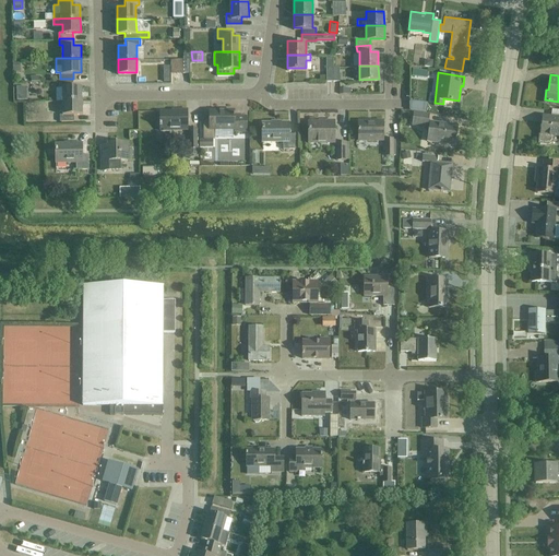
[(73,79),(60,79),(60,85),(55,85),(56,99),(63,99),(82,98),(81,85),(73,85),(73,79)]
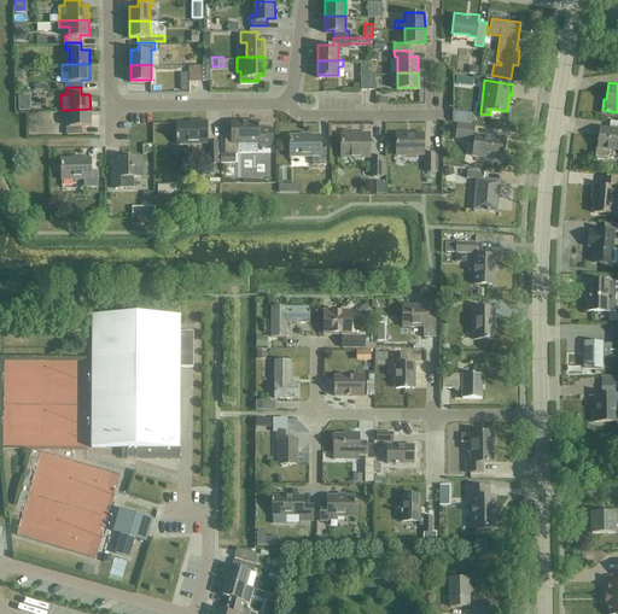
[(25,91),(15,91),(15,107),(25,107),(25,91)]
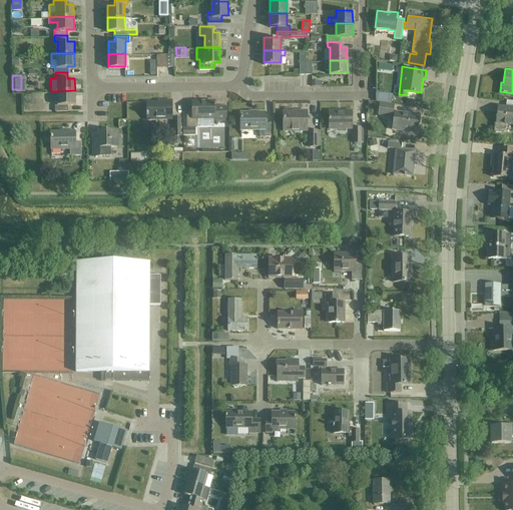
[(394,92),(377,89),(376,99),(392,101),(394,92)]
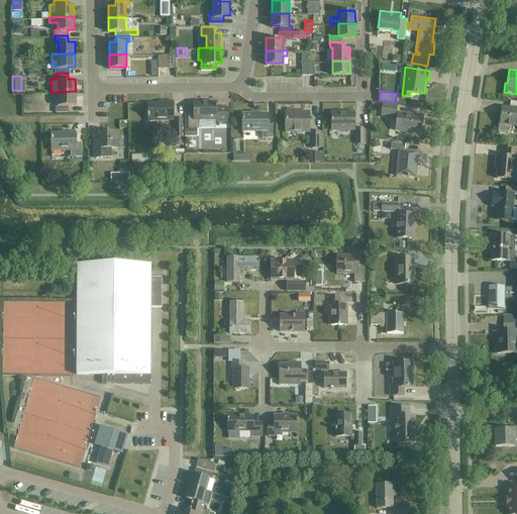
[(76,91),(59,92),(59,104),(56,104),(56,110),(69,110),(69,104),(76,104),(76,91)]
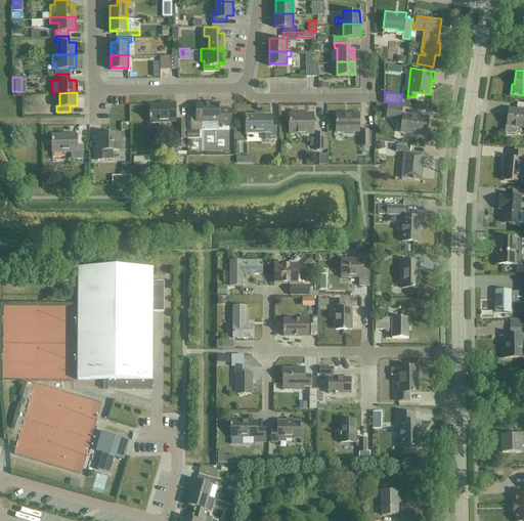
[(175,101),(150,102),(150,120),(176,120),(175,101)]
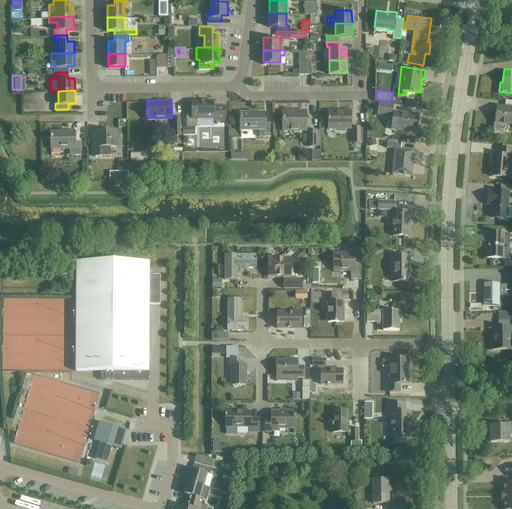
[(186,109),(186,125),(183,125),(183,133),(196,133),(196,125),(197,125),(197,117),(216,117),(216,119),(226,119),(226,105),(215,104),(215,103),(214,103),(214,99),(192,100),(192,109),(186,109)]
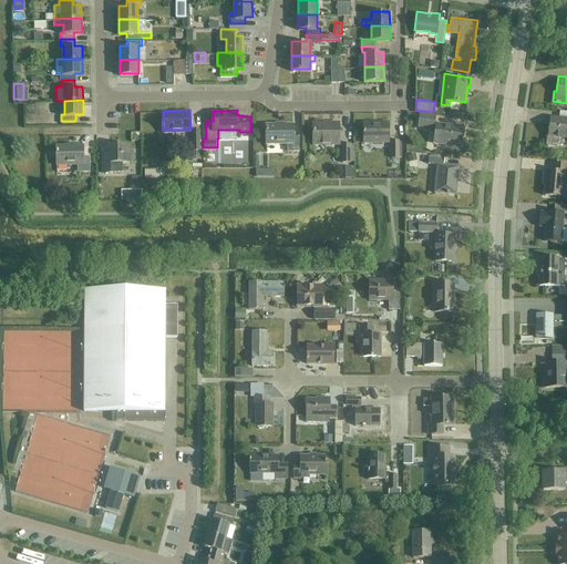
[(435,114),(420,112),(418,125),(433,126),(434,121),(435,114)]
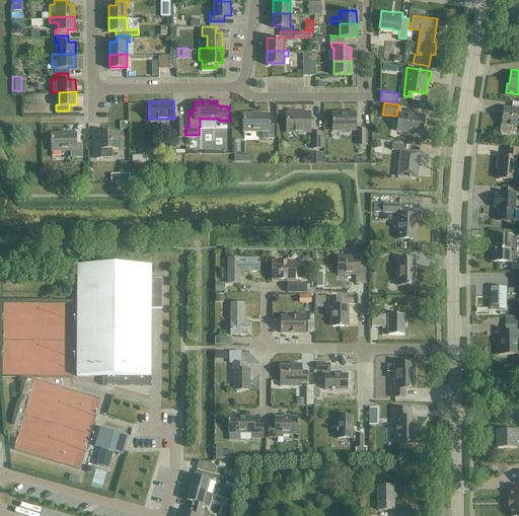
[(518,105),(512,105),(505,104),(504,112),(503,123),(502,123),(501,131),(510,132),(513,130),(514,124),(518,124),(518,105)]
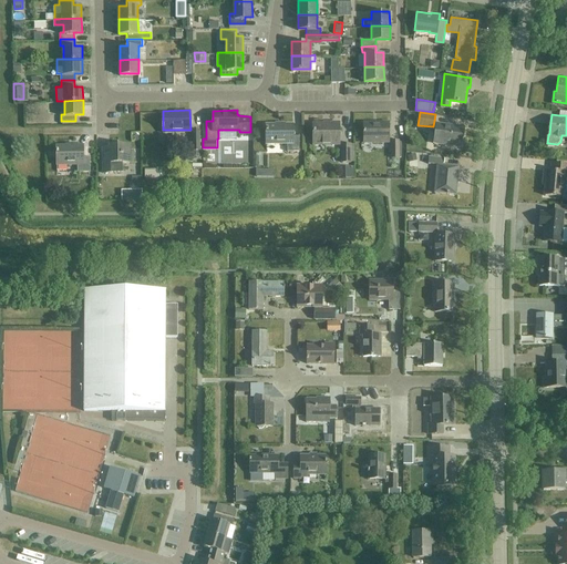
[(329,123),(313,123),(313,143),(339,143),(339,121),(329,121),(329,123)]
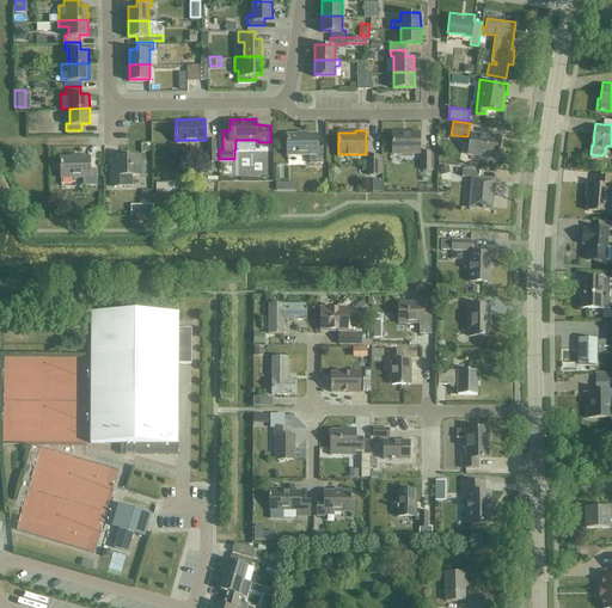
[(409,133),(392,133),(393,152),(420,152),(420,130),(409,130),(409,133)]
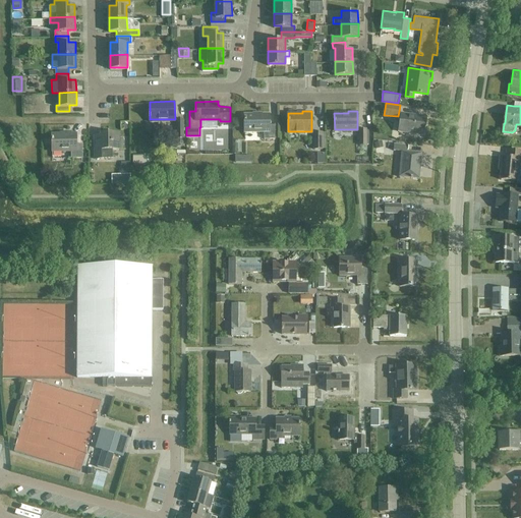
[(411,113),(401,111),(399,129),(423,132),(425,117),(411,115),(411,113)]
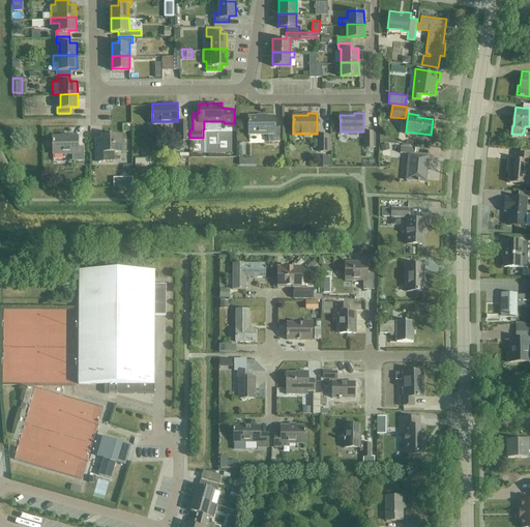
[(258,115),(249,115),(249,133),(269,133),(269,140),(281,140),(281,125),(273,125),(273,115),(266,115),(266,114),(258,114),(258,115)]
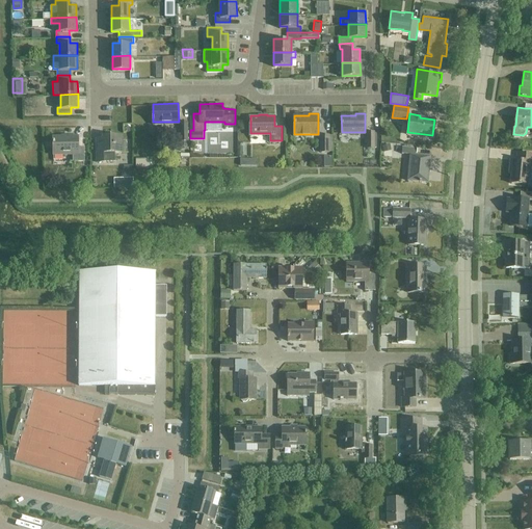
[(62,135),(53,135),(53,153),(73,152),(73,160),(84,159),(84,144),(78,144),(78,134),(70,135),(70,133),(62,133),(62,135)]
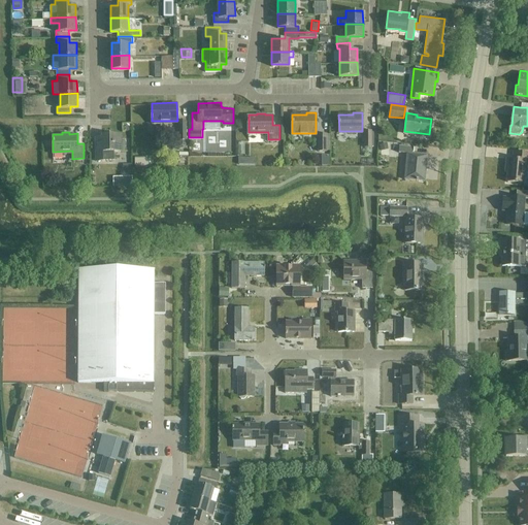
[(330,132),(326,132),(319,132),(319,150),(330,150),(330,132)]
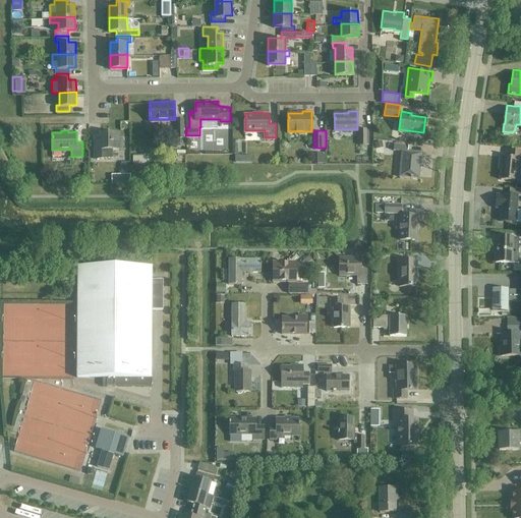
[(122,137),(119,137),(119,131),(101,131),(101,133),(95,133),(96,157),(102,157),(102,156),(112,156),(112,148),(119,148),(119,147),(122,147),(122,137)]
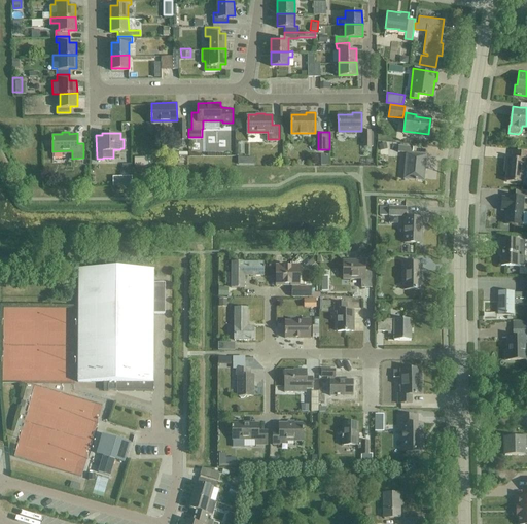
[(413,145),(398,143),(397,150),(406,150),(403,177),(424,179),(426,152),(412,151),(413,145)]
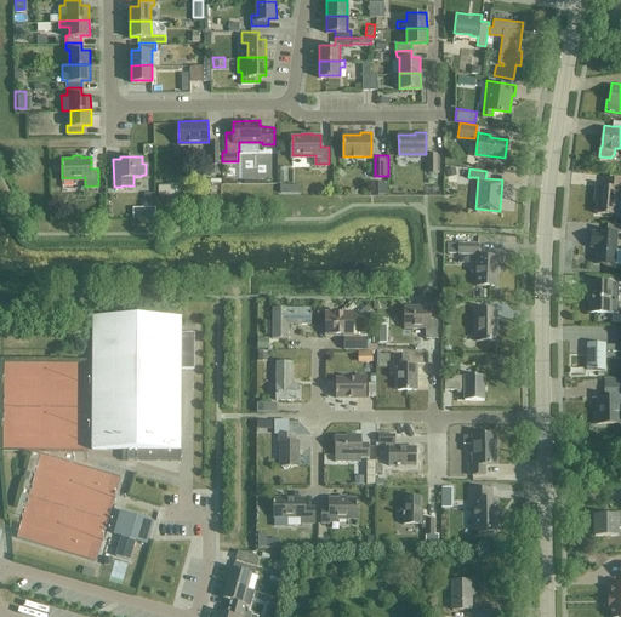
[(596,184),(594,194),(597,194),(596,211),(615,212),(620,212),(620,177),(604,176),(603,184),(596,184)]
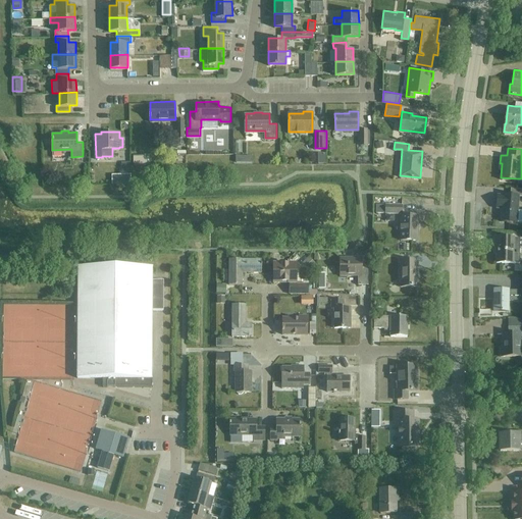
[(146,154),(134,154),(134,162),(147,162),(146,154)]
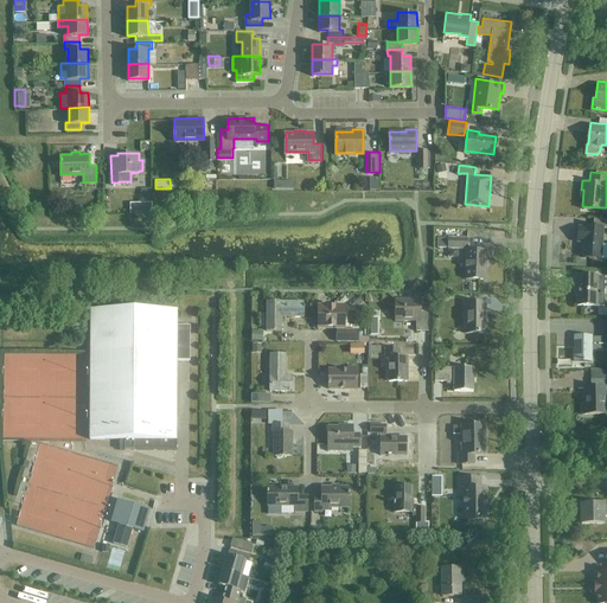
[(579,224),(577,235),(583,236),(582,255),(595,255),(600,256),(606,255),(606,242),(601,242),(602,225),(606,224),(606,217),(594,217),(594,224),(593,224),(585,224),(585,225),(579,224)]
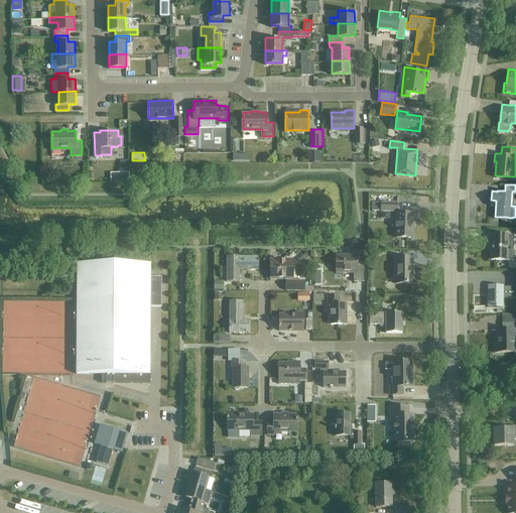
[(372,201),(372,208),(381,209),(397,210),(397,201),(381,201),(372,201)]
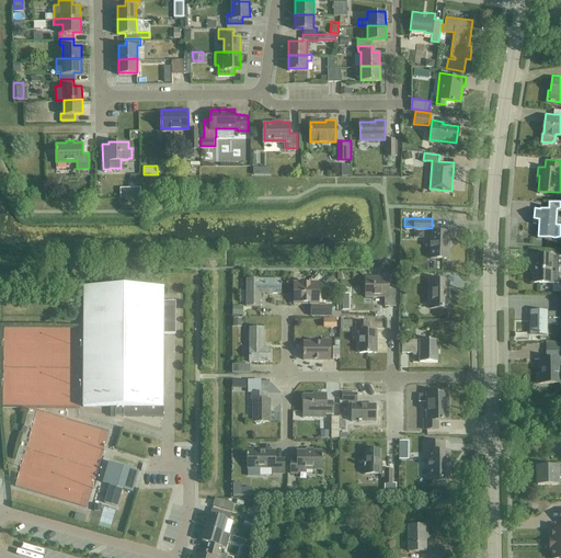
[(448,230),(432,229),(431,257),(448,257),(448,230)]
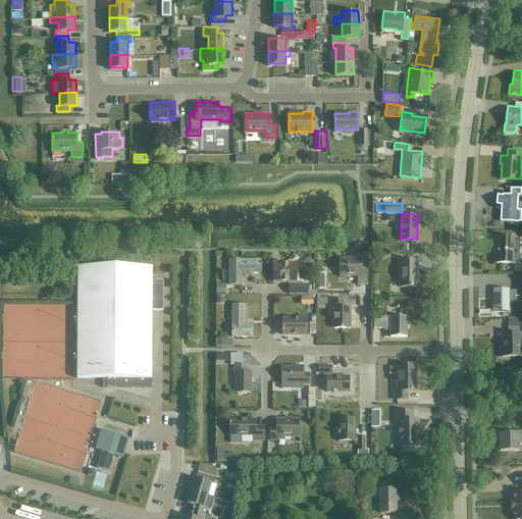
[(520,236),(513,236),(494,236),(494,245),(497,245),(497,260),(513,261),(520,261),(520,236)]
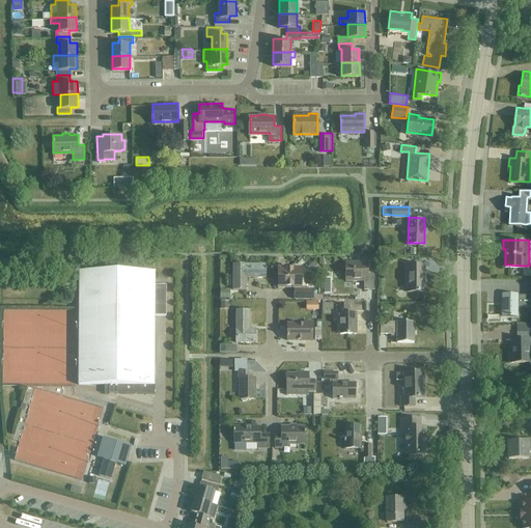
[(309,269),(315,262),(311,257),(304,262),(309,269)]
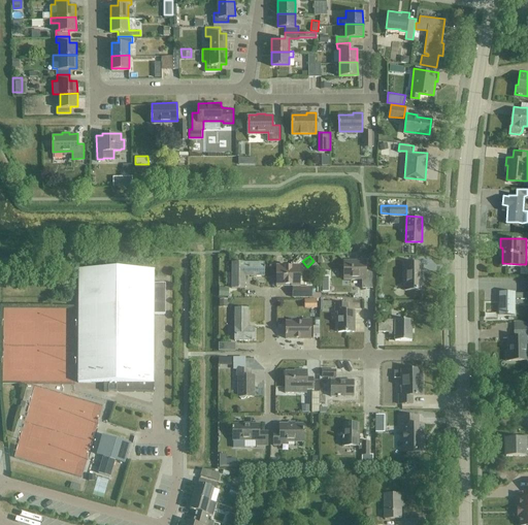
[(366,259),(343,259),(343,277),(362,276),(362,286),(372,286),(372,267),(366,267),(366,259)]
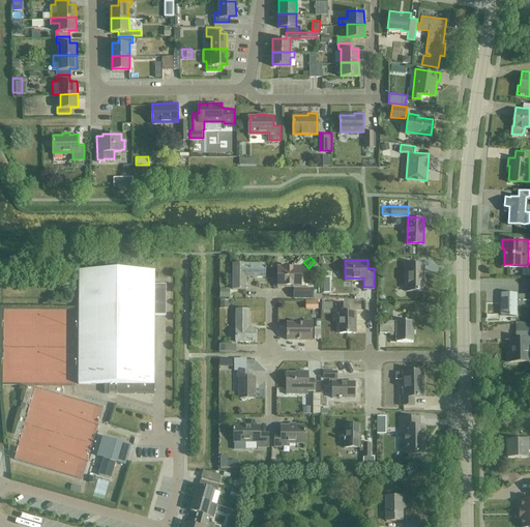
[(265,262),(233,262),(233,287),(246,288),(246,273),(253,273),(253,275),(265,275),(265,262)]
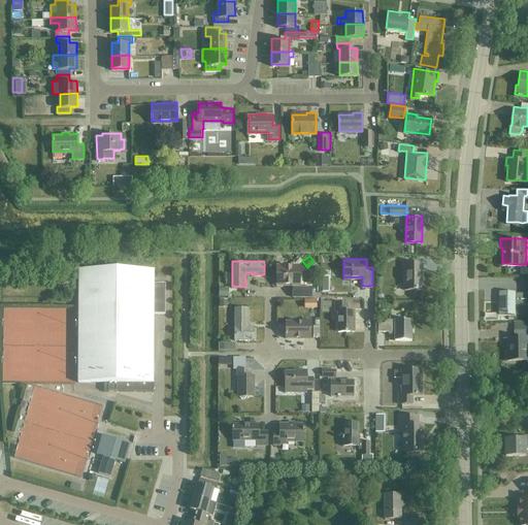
[(422,262),(405,262),(405,289),(422,289),(422,262)]
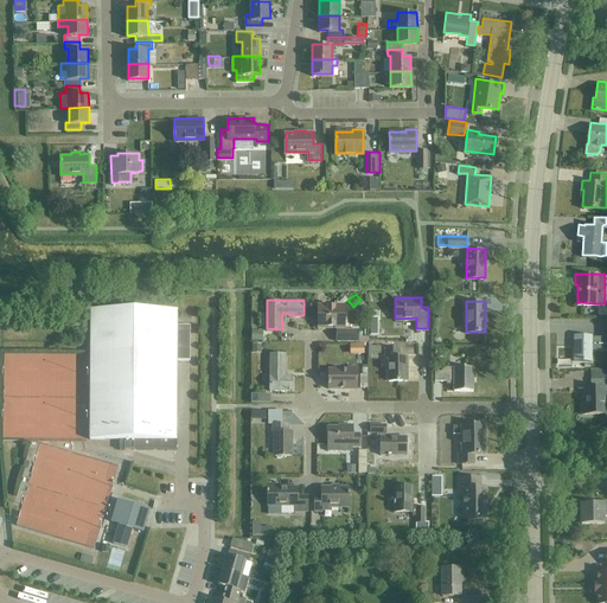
[(345,303),(318,303),(318,325),(345,325),(345,303)]
